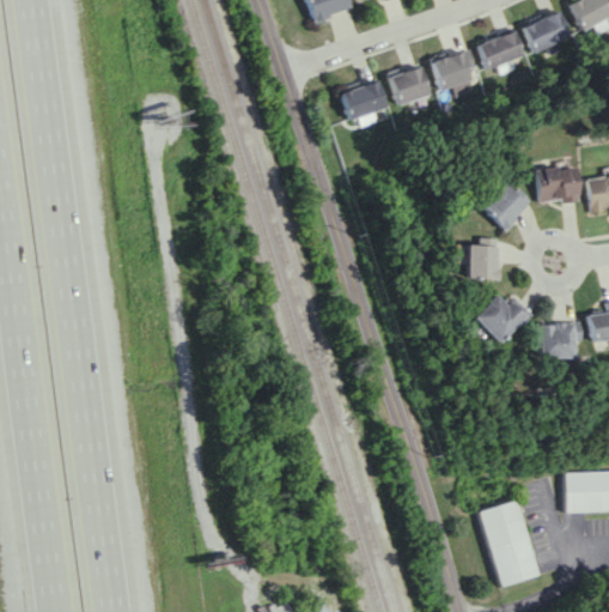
[(352,8),(349,0),(305,0),(314,22),(352,8)]
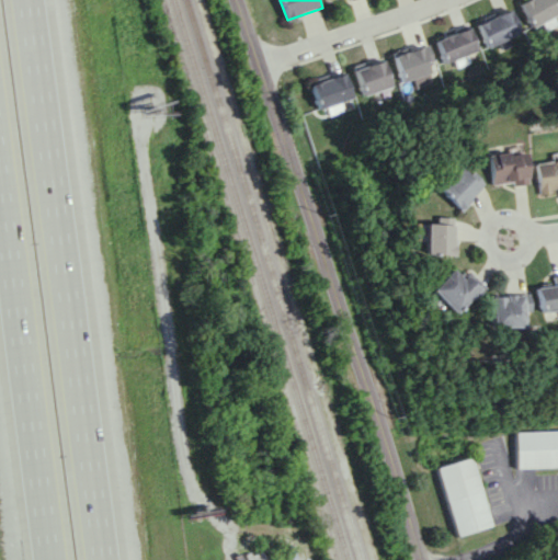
[(557,8),(551,0),(526,0),(520,3),(533,29),(557,15),(557,8)]
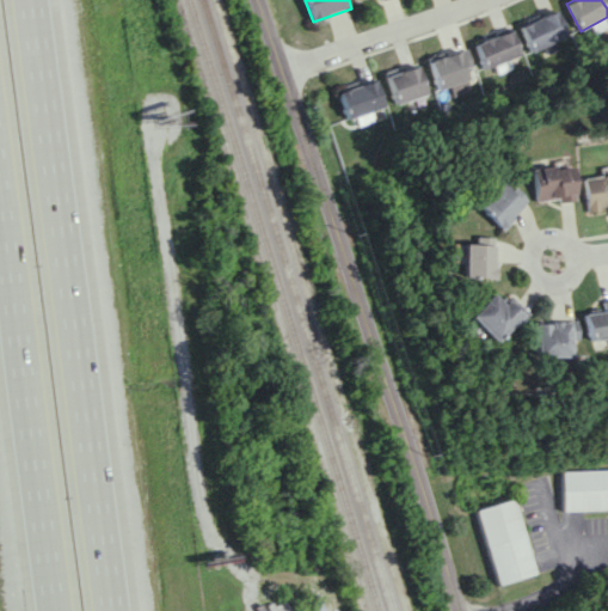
[(521,24),(529,50),(567,40),(559,12),(521,24)]
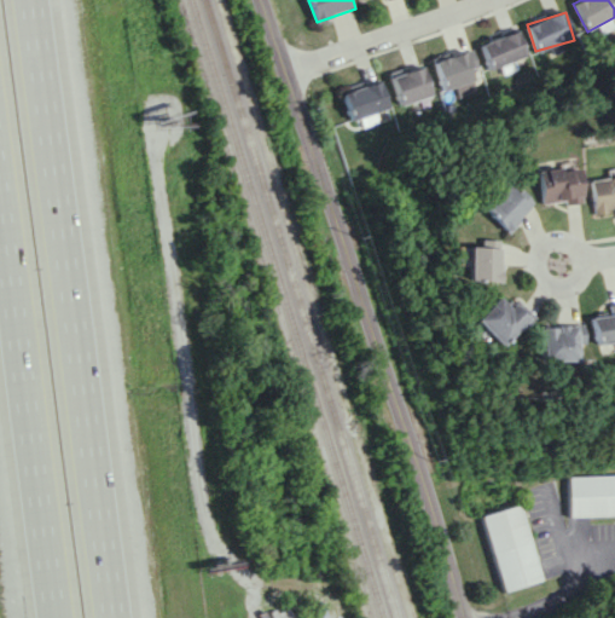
[(526,59),(521,32),(482,40),(487,68),(526,59)]
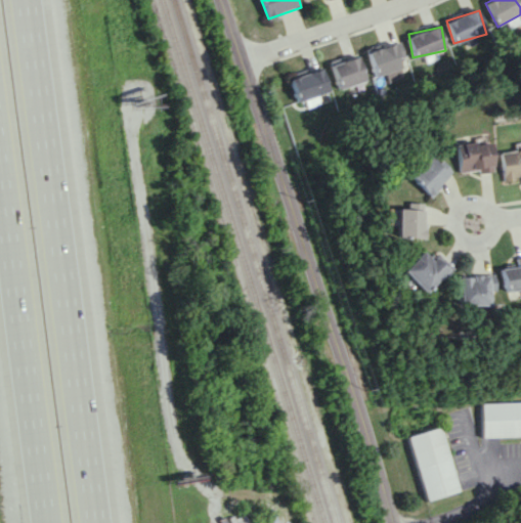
[(403,69),(400,60),(407,57),(401,40),(366,51),(376,77),(403,69)]
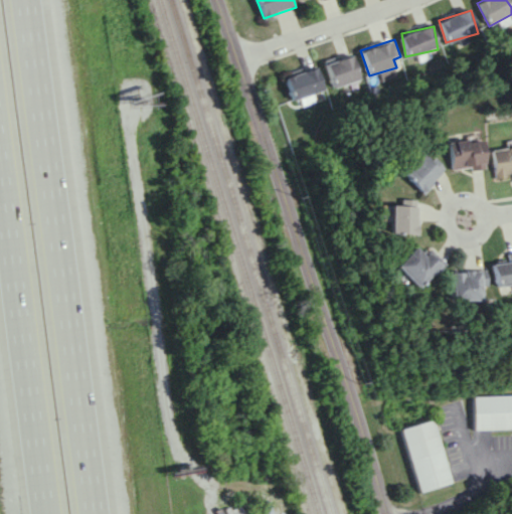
[(334,89),(361,80),(353,53),(326,61),(334,89)]
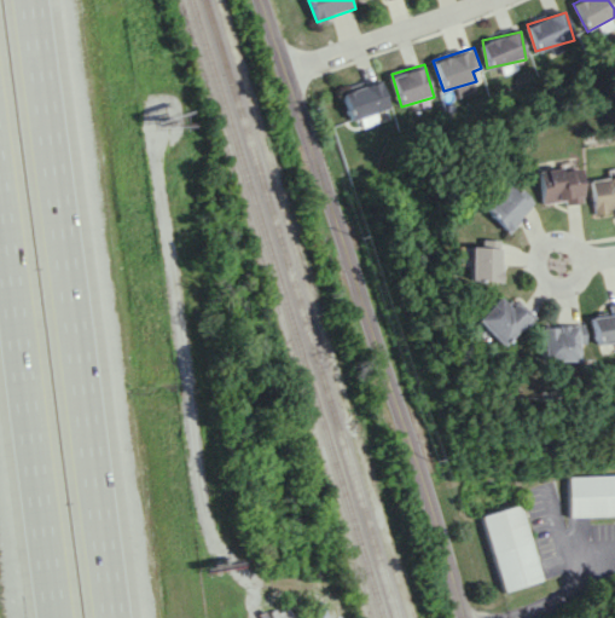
[(390,109),(382,81),(343,93),(352,121),(390,109)]
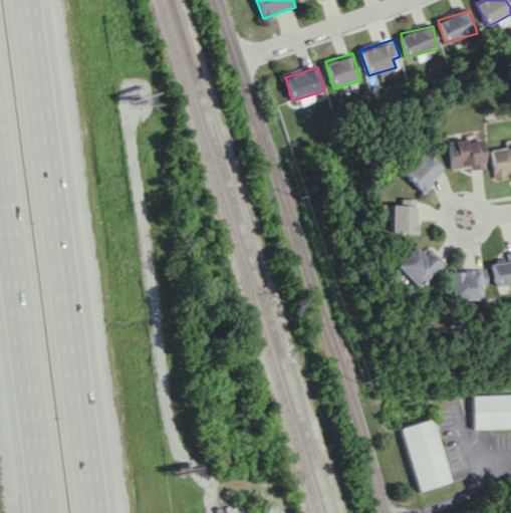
[(483,139),(449,144),(453,170),(474,167),(474,171),(488,169),(483,139)]
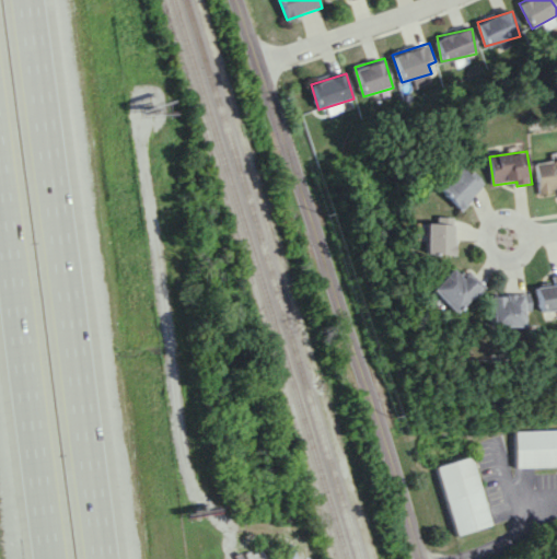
[(556,161),(538,163),(542,194),(556,191),(556,161)]
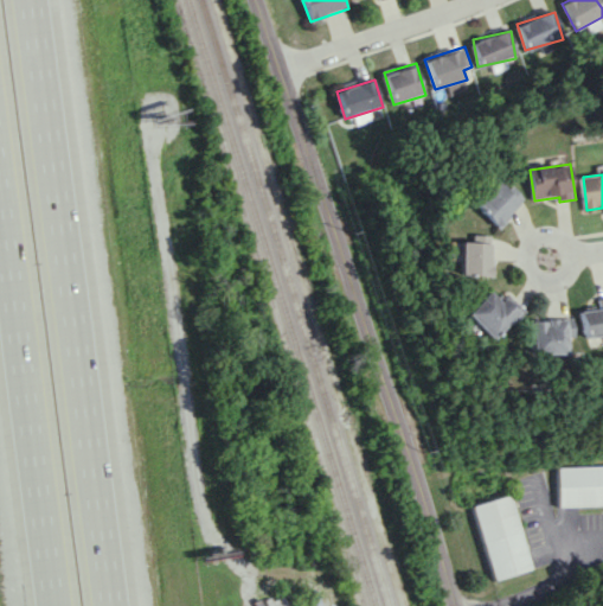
[(496,229),(521,206),(500,183),(475,205),(496,229)]
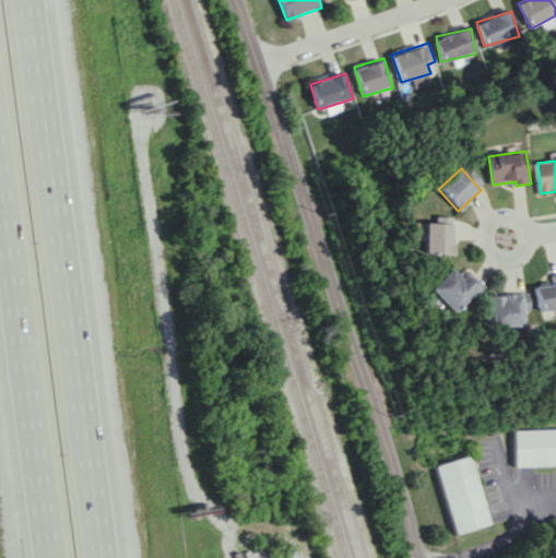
[(451,224),(422,223),(421,254),(450,256),(451,224)]
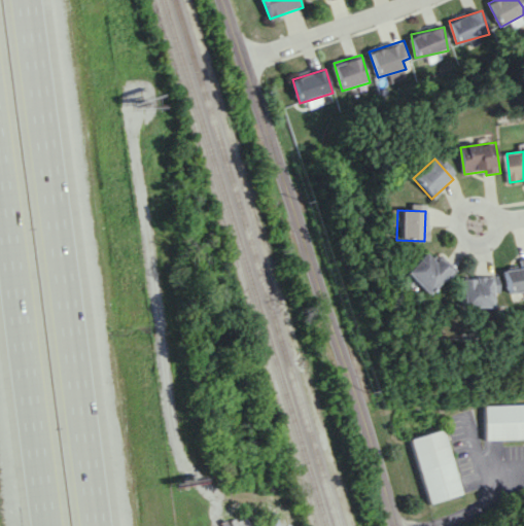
[(452,270),(438,254),(430,261),(422,253),(400,273),(422,296),(452,270)]
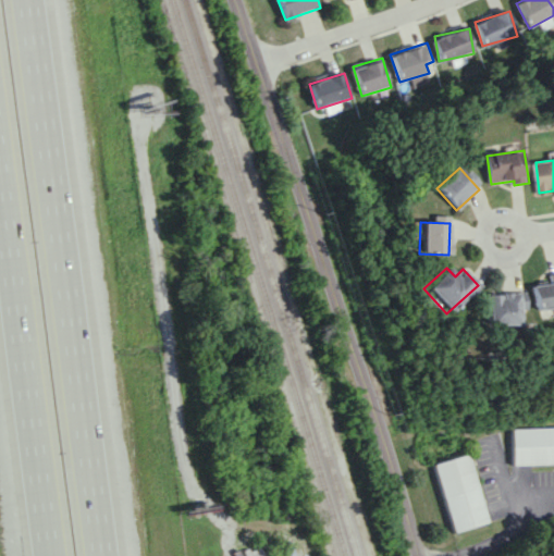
[(553,274),(549,275),(550,284),(530,286),(533,310),(553,307),(553,274)]
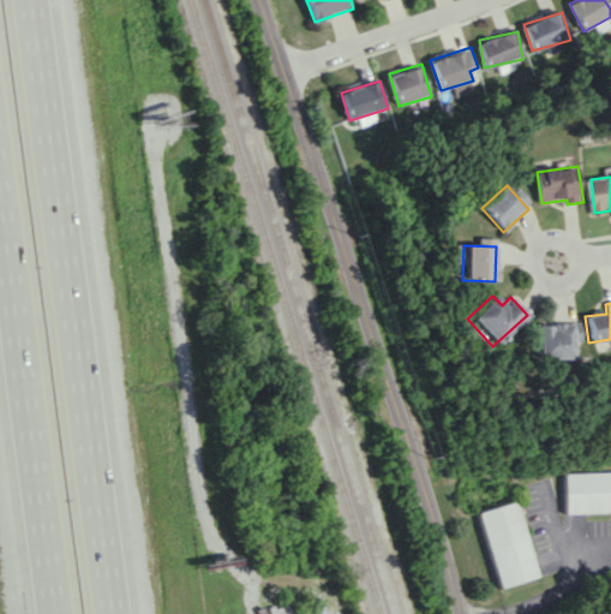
[(568,359),(569,343),(576,343),(577,325),(534,323),(533,358),(568,359)]
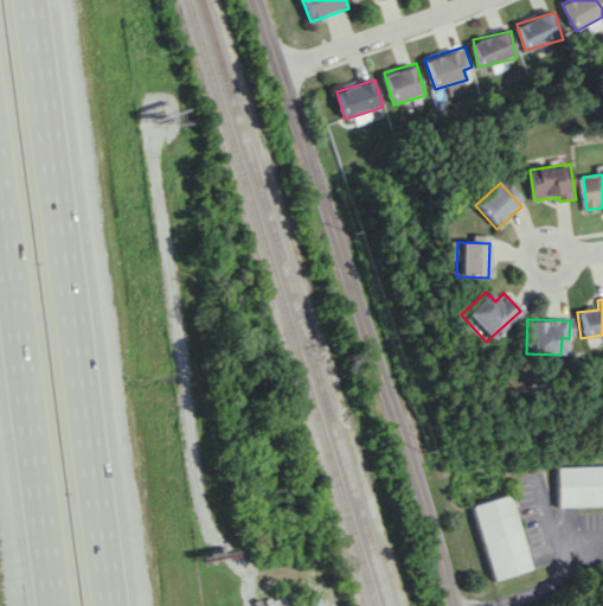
[(602,466),(558,467),(559,508),(602,505),(602,466)]
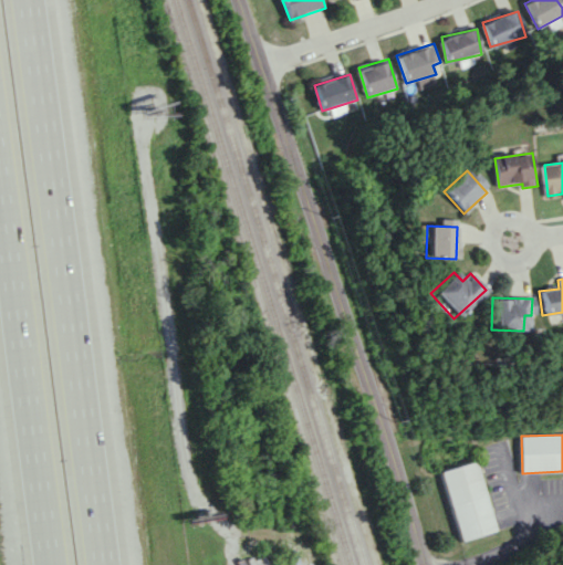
[(497,532),(478,461),(442,471),(461,542),(497,532)]
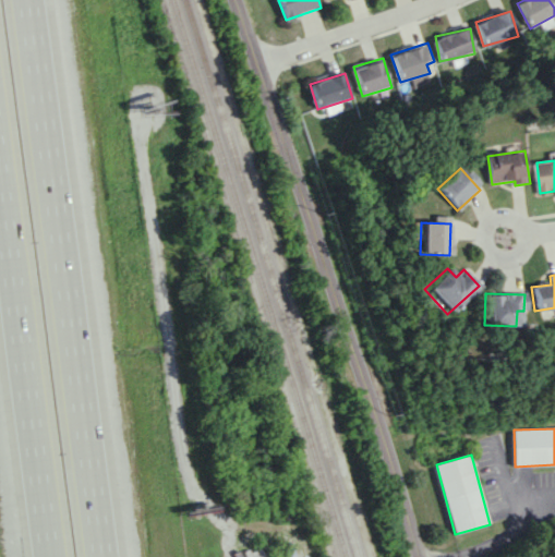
All buildings are outlined.
